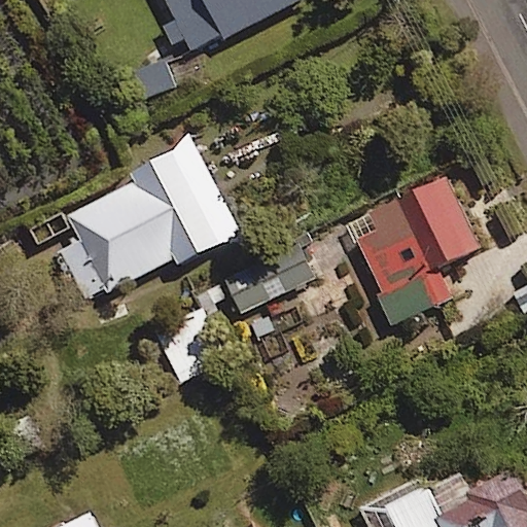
[(305,0),(165,0),(175,20),(163,26),(172,45),(186,38),(191,47),(221,33),(225,39),(305,0)]
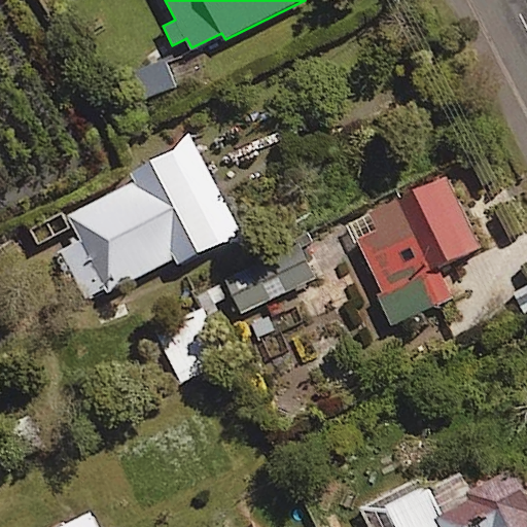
[(136,102),(176,86),(167,61),(127,76),(136,102)]
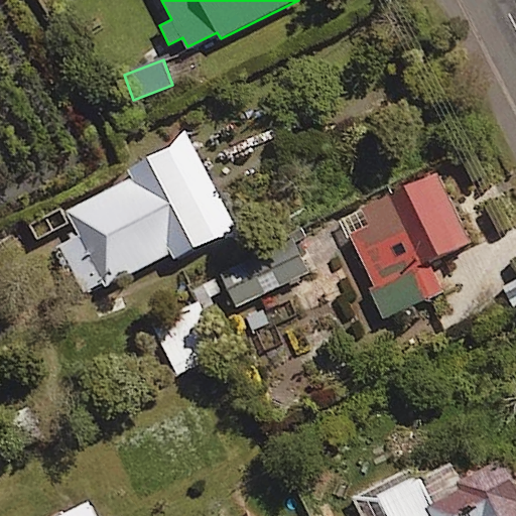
[(173,259),(238,230),(189,138),(126,170),(131,180),(66,211),(79,235),(57,246),(85,295),(170,254),(173,259)]
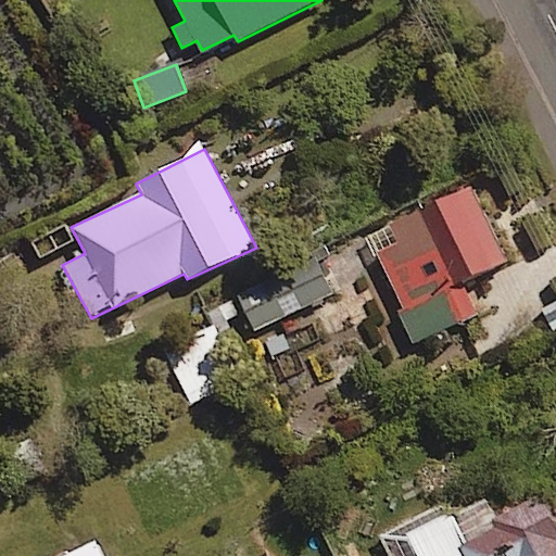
[(465,283),(508,264),(474,187),(391,224),(400,242),(379,251),(404,308),(397,311),(412,343),(479,314),(465,283)]
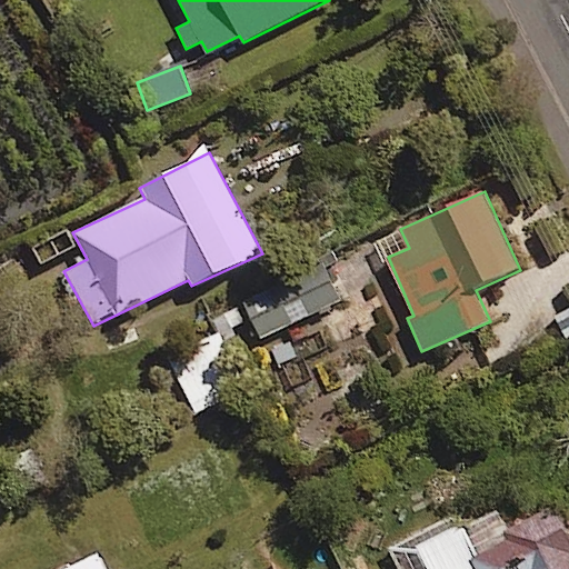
[(260,341),(341,303),(321,263),(241,301),(260,341)]
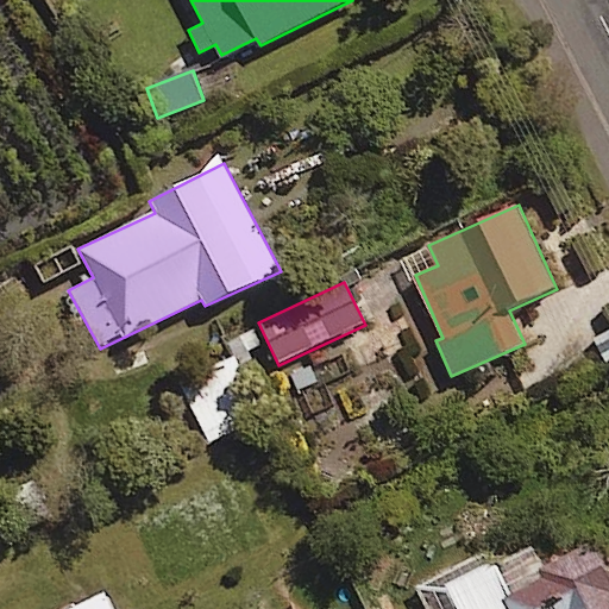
[(233,356),(180,382),(211,446),(264,421),(233,356)]
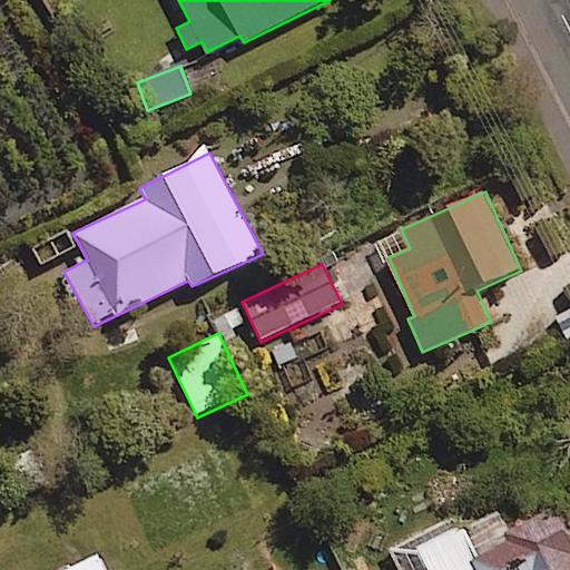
[(569,569),(569,504),(568,502),(504,533),(508,542),(478,558),(463,529),(421,550),(431,569),(569,569)]
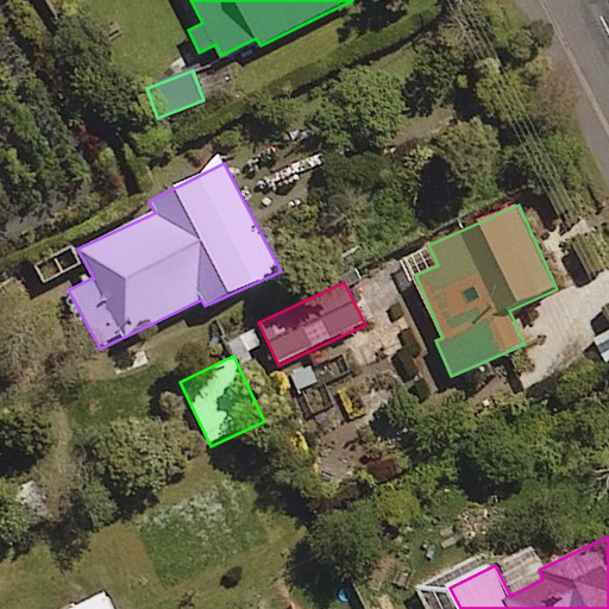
[(112,608),(105,594),(73,608),(112,608)]
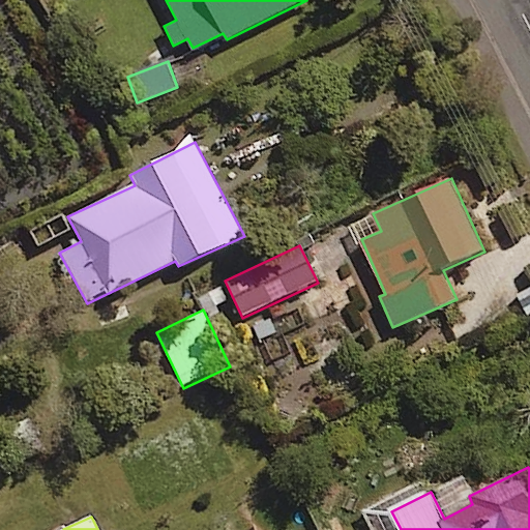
All buildings are outlined.
